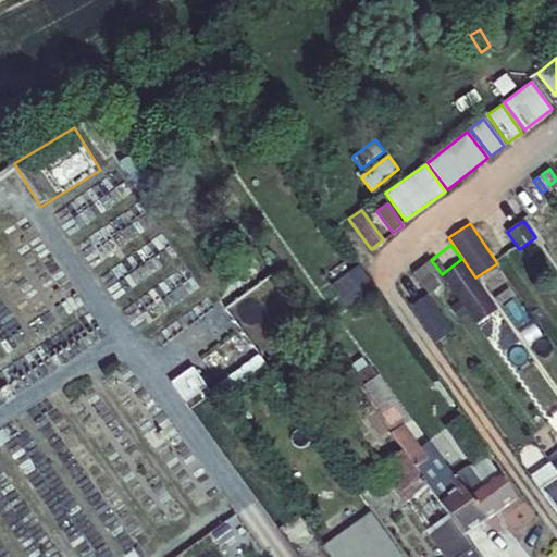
[(431,271),(436,267),(431,260),(432,259),(432,258),(411,272),(425,293),(428,293),(440,284),(431,271)]
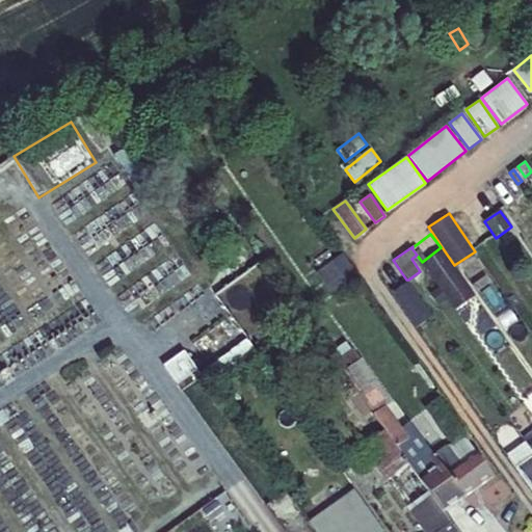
[(443,248),(422,262),(439,286),(428,293),(436,306),(447,298),(454,309),(474,295),(454,265),(443,248)]
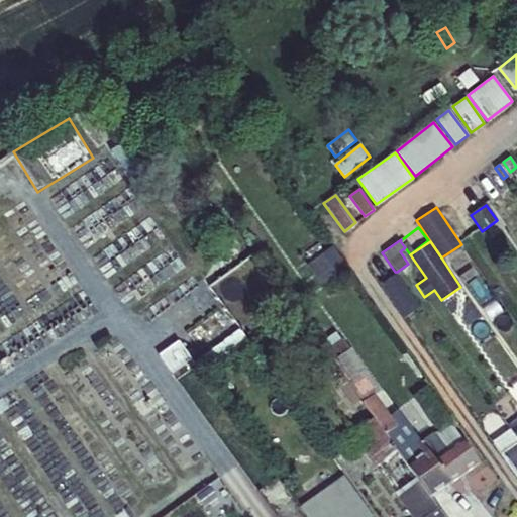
[(313,276),(341,261),(332,245),(305,263),(313,276)]
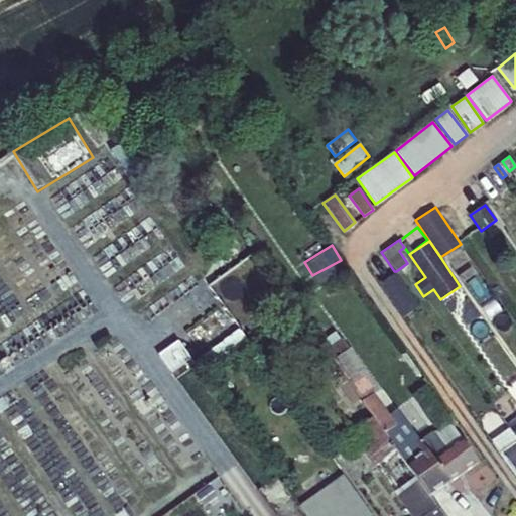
[(312,275),(323,291),(350,274),(341,260),(312,275)]
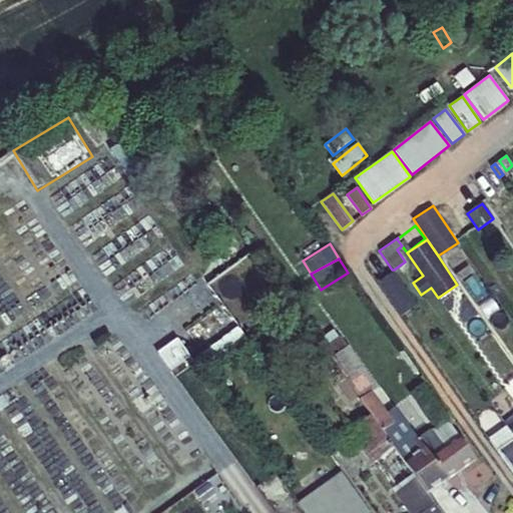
[(417,304),(392,270),(376,281),(400,315),(417,304)]
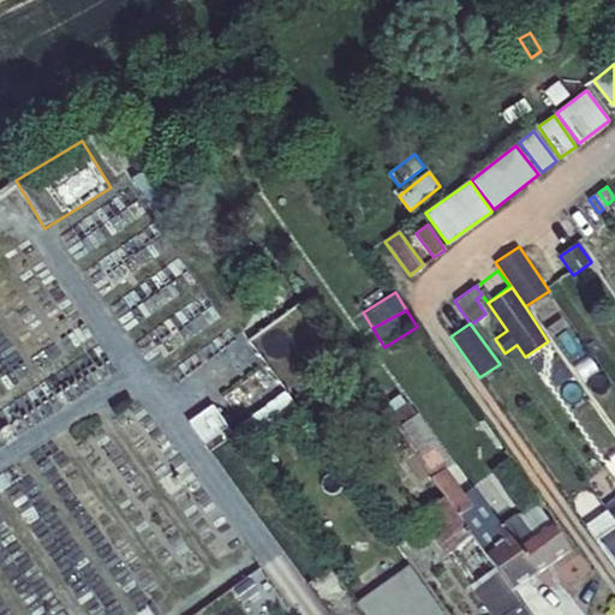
[(236,433),(246,448),(298,412),(286,396),(236,433)]
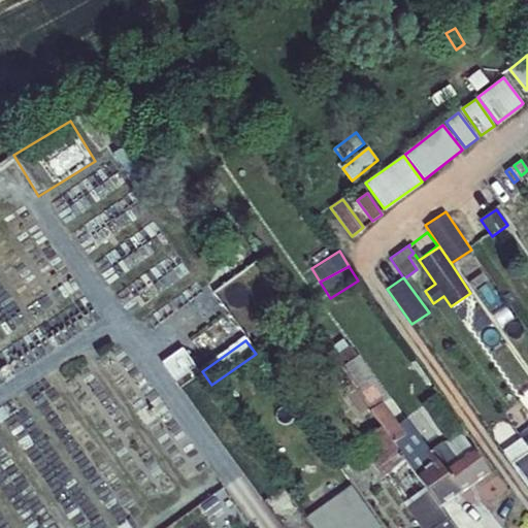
[(162,363),(175,381),(194,367),(182,349),(162,363)]
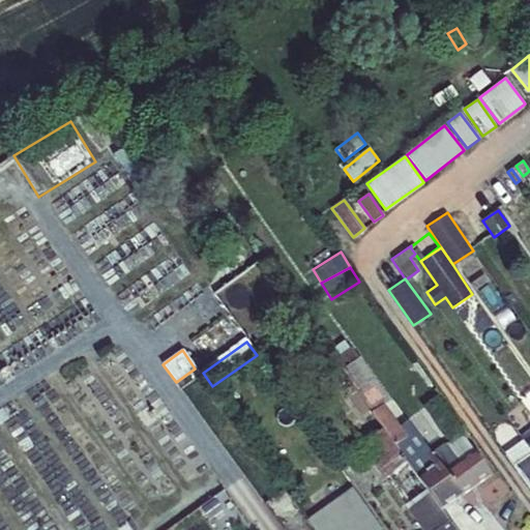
[(362,445),(422,529),(455,529),(440,509),(419,478),(343,371),(321,386),(362,445)]
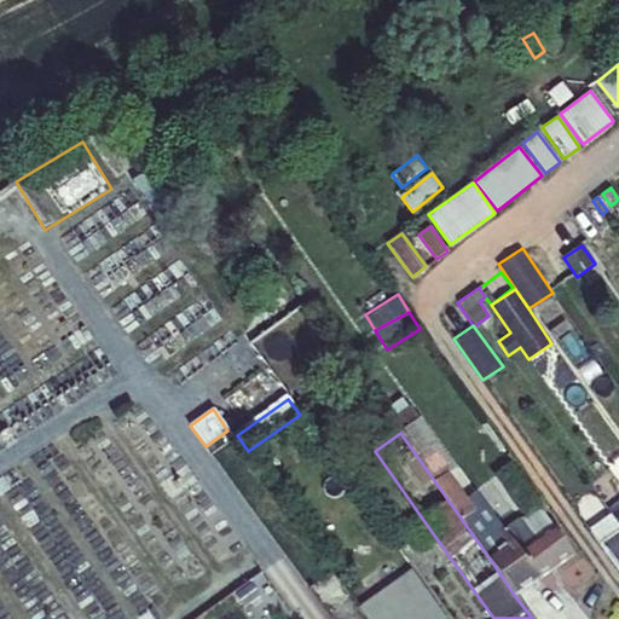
[(521,553),(555,530),(504,456),(489,467),(524,518),(520,520),(520,519),(503,530),(521,553)]
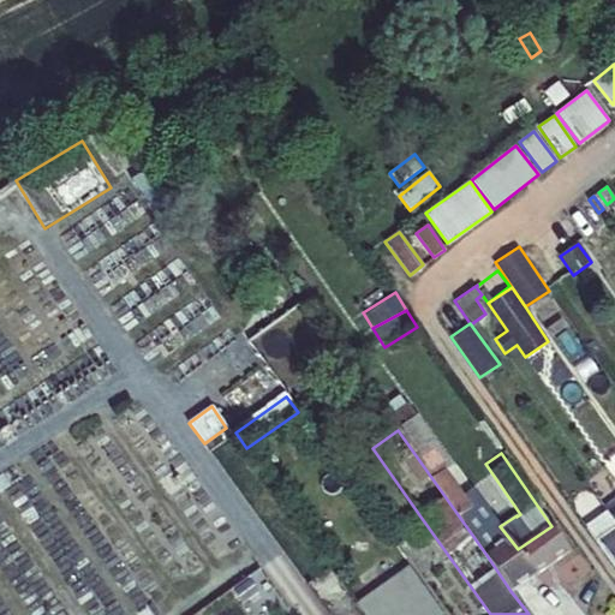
[(614,499),(603,507),(614,524),(614,499)]
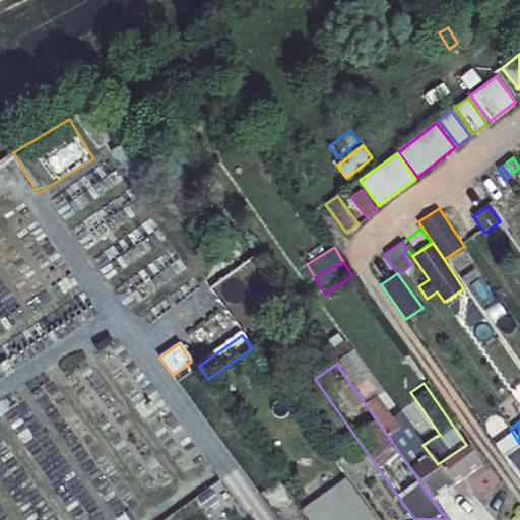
[(346,475),(378,519),(414,519),(355,437),(331,454),(346,475)]
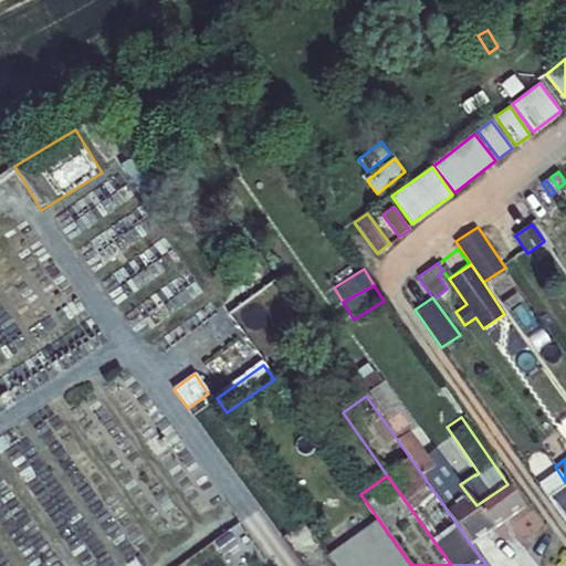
[(448,511),(470,544),(493,528),(477,505),(460,484),(457,480),(452,482),(463,500),(448,511)]
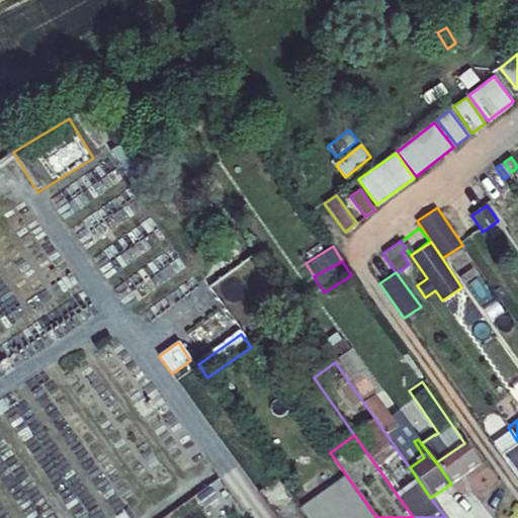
[(436,462),(451,484),(479,462),(464,443),(436,462)]
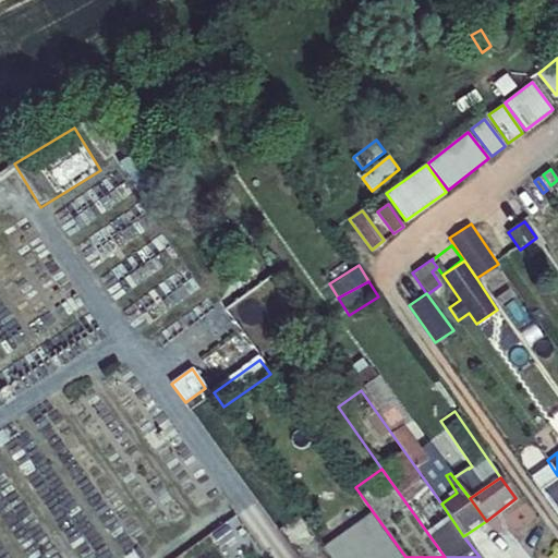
[(557,478),(542,490),(557,512),(557,478)]
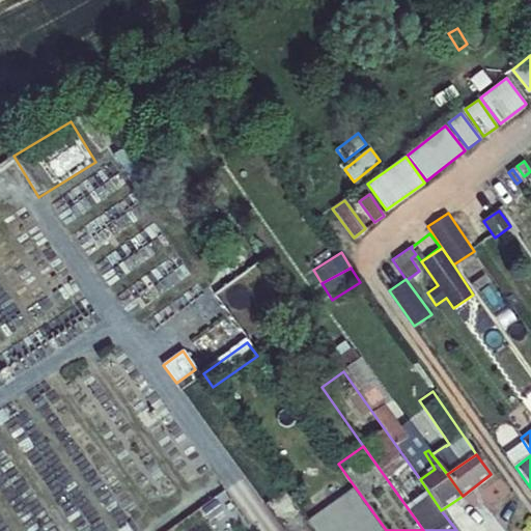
[(305,521),(315,530),(327,530),(332,528),(334,530),(360,530),(373,522),(380,530),(386,530),(354,485),(305,521)]
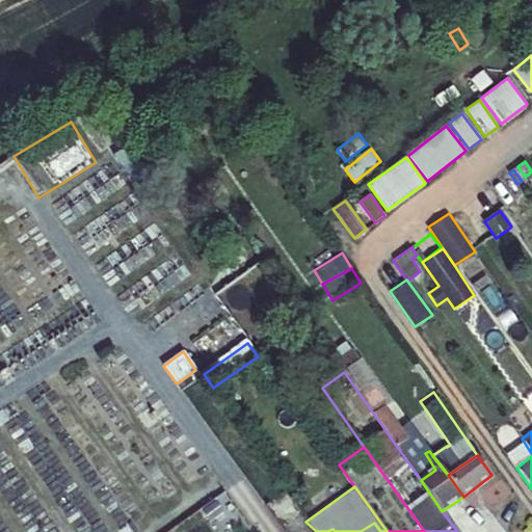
[(380,531),(374,523),(361,531),(335,531),(333,529),(327,531),(380,531)]
